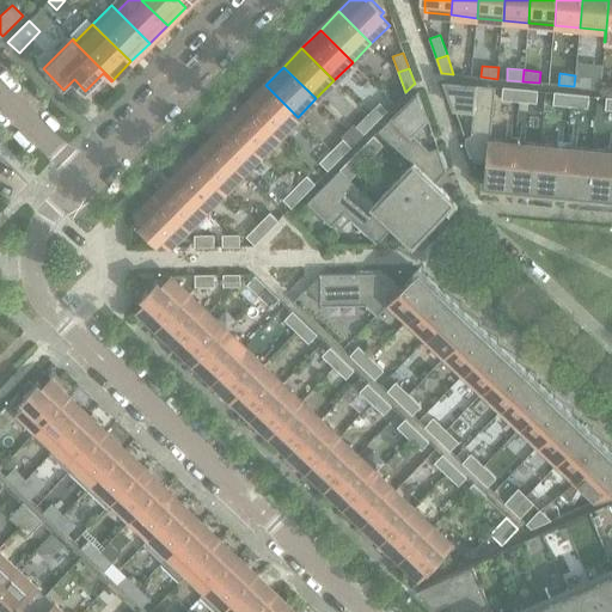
[(591,87),(592,77),(575,75),(574,86),(591,87)]
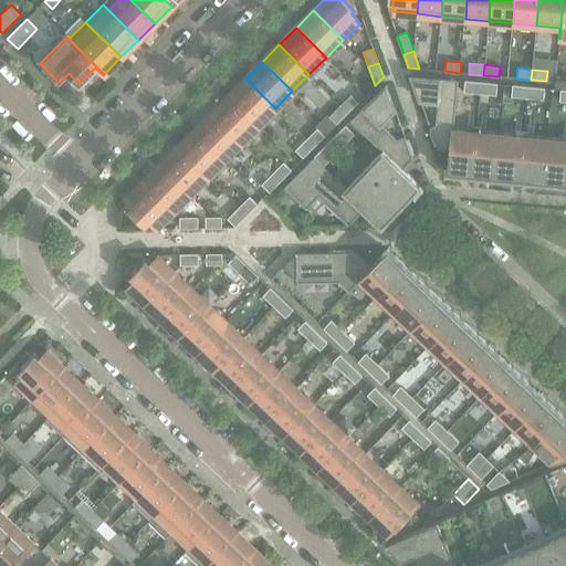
[(449,171),(453,128),(458,80),(411,75),(420,100),(439,102),(436,125),(430,127),(438,149),(449,150),(447,170),(449,171)]
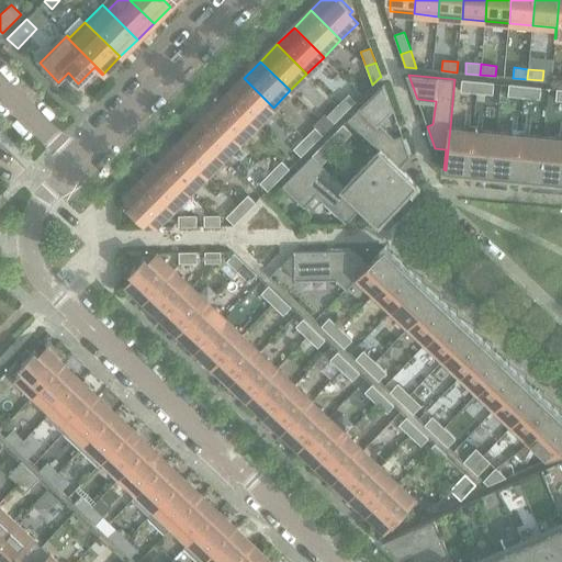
[(273,108),(244,78),(226,94),(256,124),(273,108)]
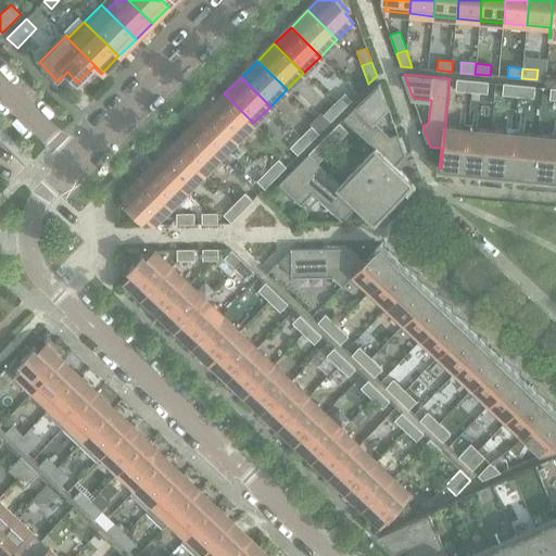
[(471,92),(472,80),(456,79),(455,90),(471,92)]
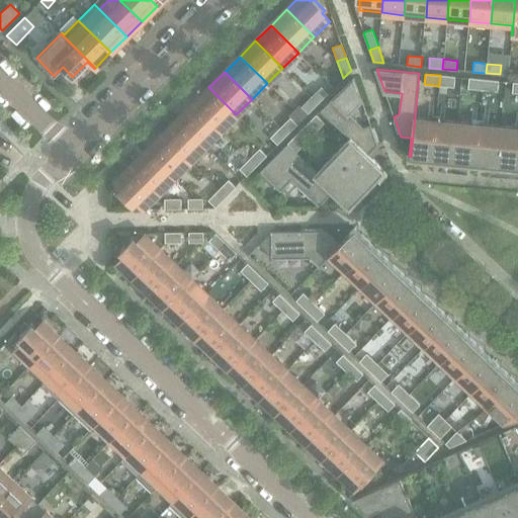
[(454,87),(455,77),(440,75),(439,86),(454,87)]
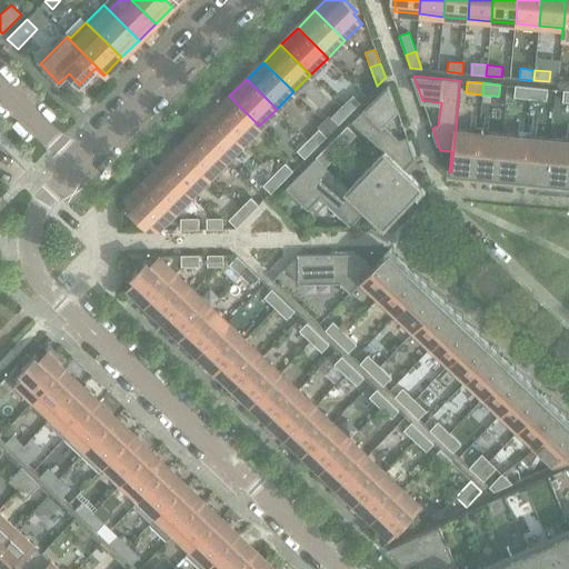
[(383,225),(421,186),(415,158),(407,137),(399,140),(382,125),(397,109),(388,85),(351,121),(382,152),(347,189),(367,209),(377,218),(383,225)]
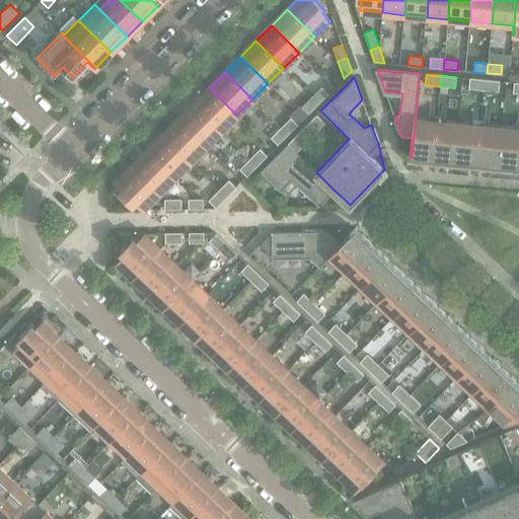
[(484,90),(485,79),(469,78),(468,88),(484,90)]
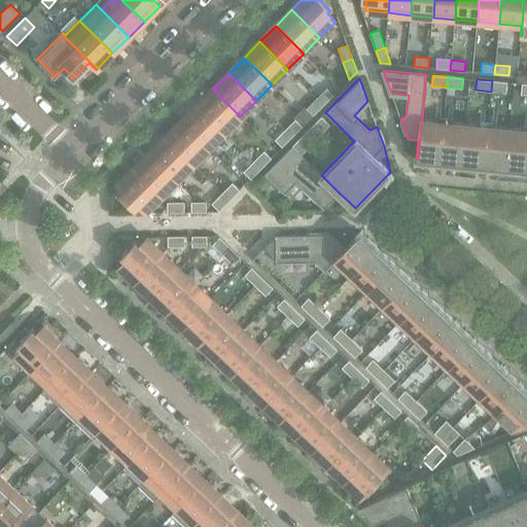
[(506,93),(507,82),(492,80),(491,92),(506,93)]
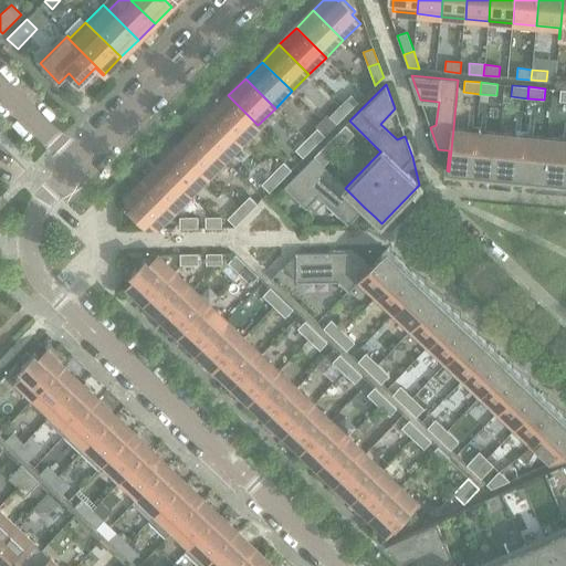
[(347,113),(358,102),(350,94),(339,105),(347,113)]
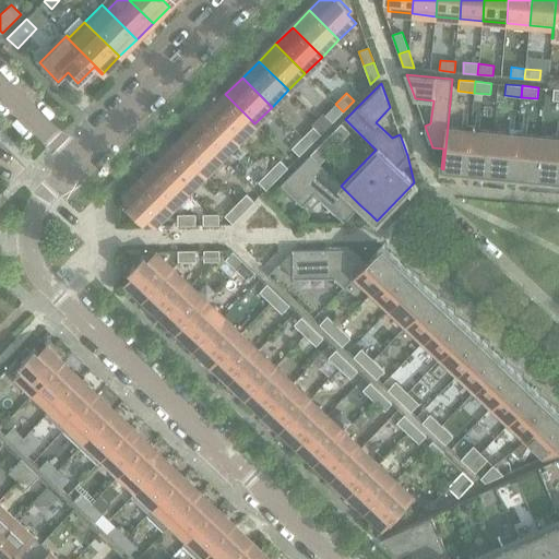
[(254,123),(225,94),(209,111),(238,140),(254,123)]
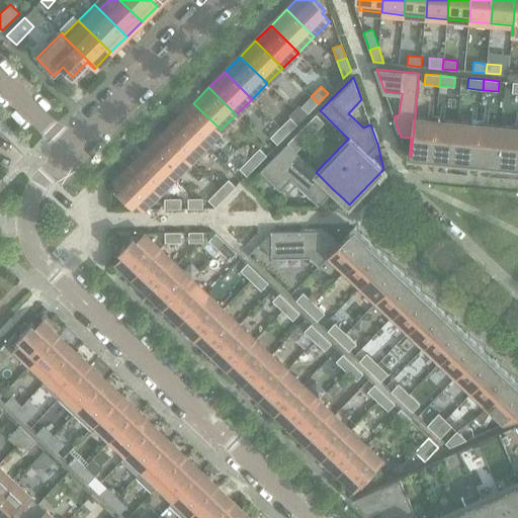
[(308,113),(318,103),(311,96),(301,106),(308,113)]
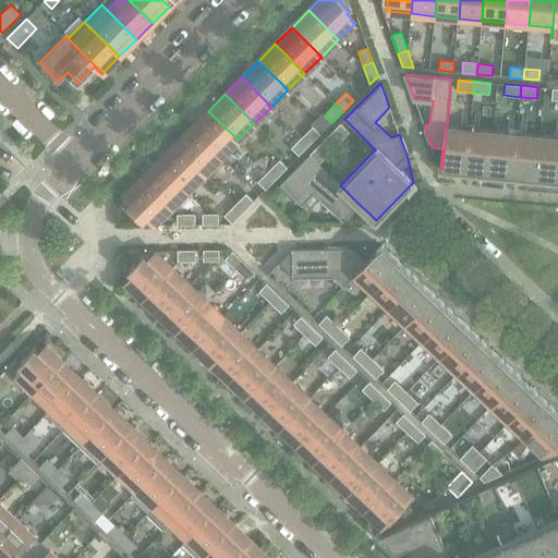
[(238,140),(208,111),(192,128),(221,157),(238,140)]
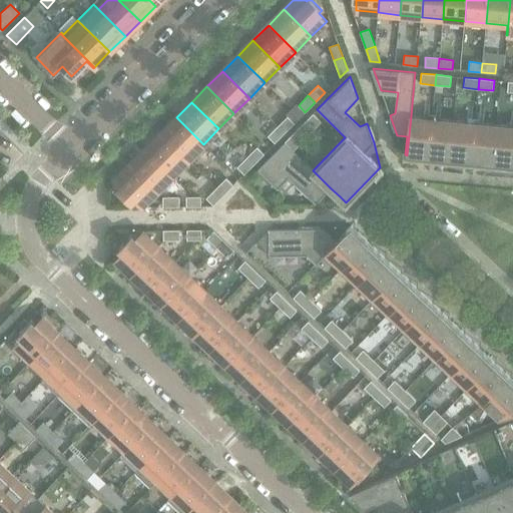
[(331,188),(313,170),(293,150),(321,121),(313,114),(257,170),(278,189),(289,178),(316,204),(331,188)]
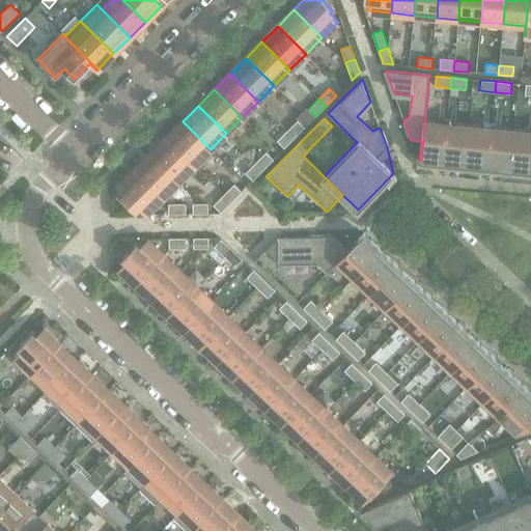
[(295,138),(305,128),(298,120),(287,131),(295,138)]
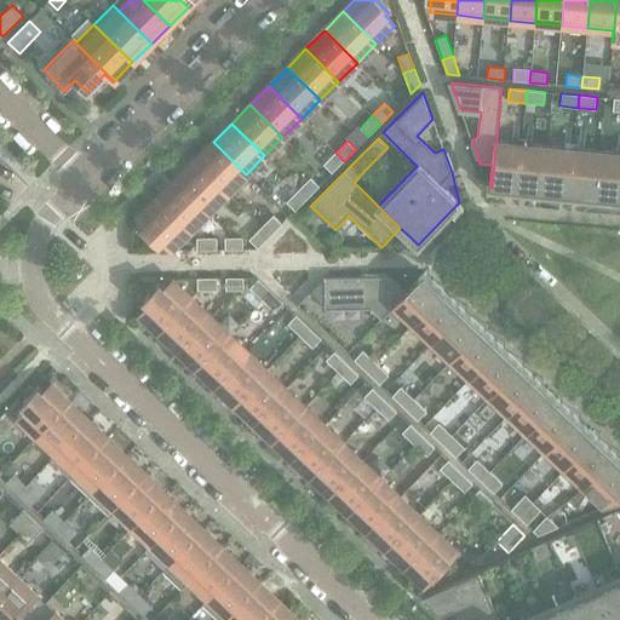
[(518,190),(522,143),(497,141),(492,188),(518,190)]
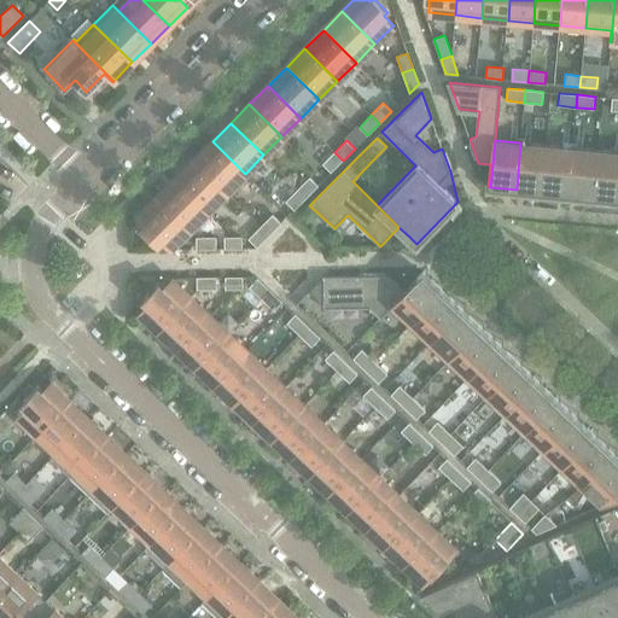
[(245,174),(213,141),(193,159),(226,192),(245,174)]
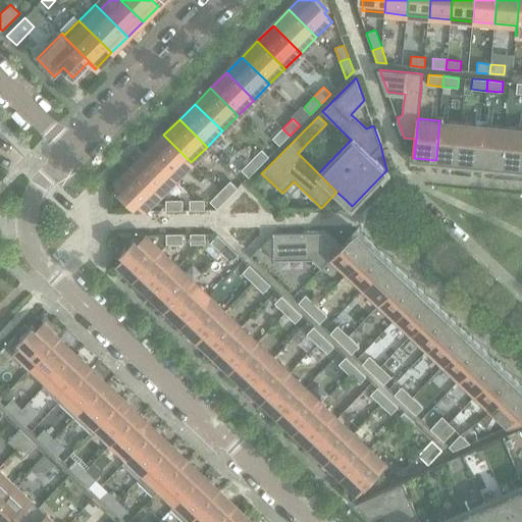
[(458,162),(462,122),(439,120),(436,160),(458,162)]
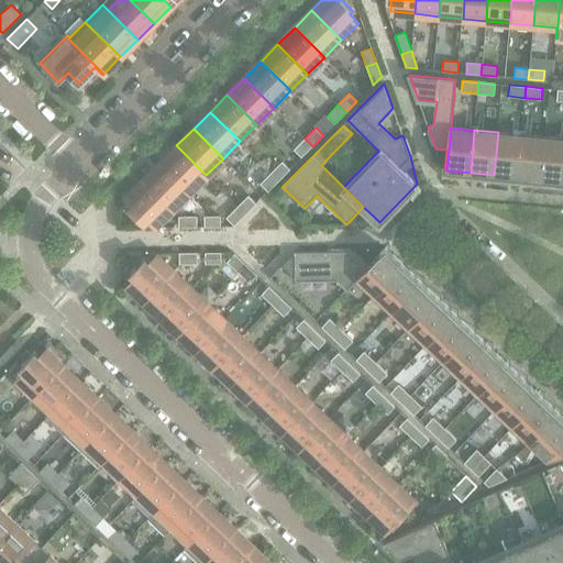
[(518,177),(521,134),(498,132),(494,175),(518,177)]
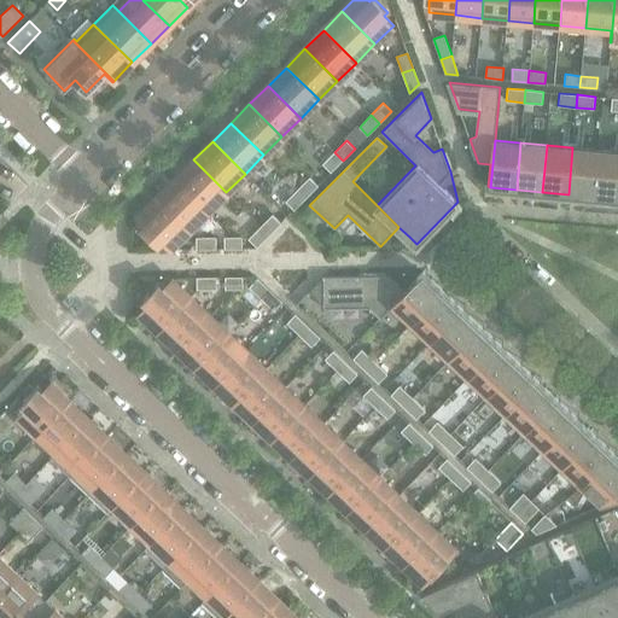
[(594,197),(599,150),(572,147),(569,194),(594,197)]
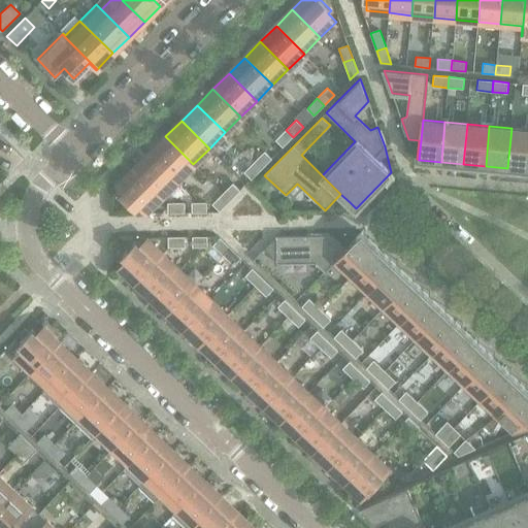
[(527,169),(527,130),(512,128),(507,168),(527,169)]
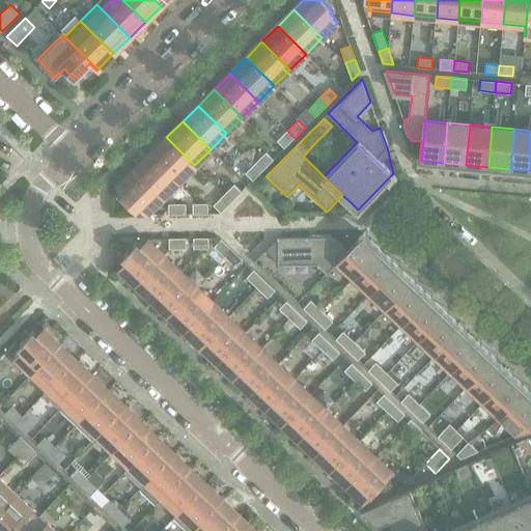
[(284,148),(295,138),(287,131),(277,141),(284,148)]
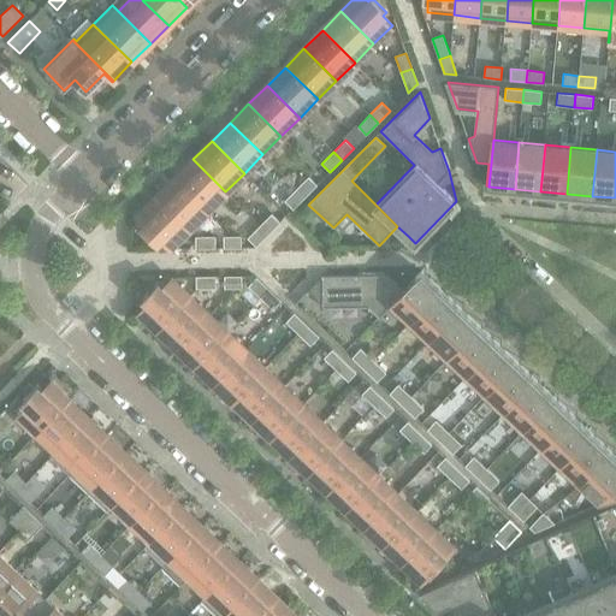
[(225,191),(193,159),(175,178),(207,211),(225,191)]
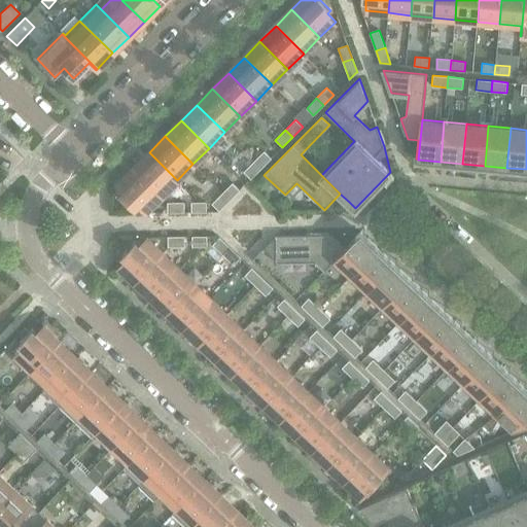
[(260,168),(271,157),(264,150),(253,162),(260,168)]
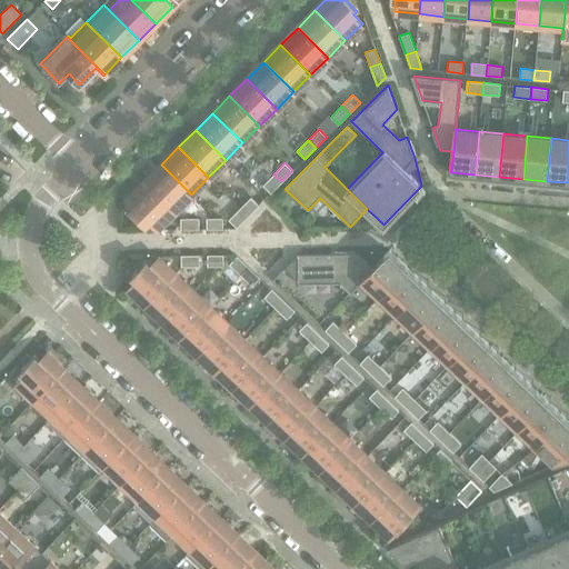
[(191,195),(161,165),(143,182),(173,211),(191,195)]
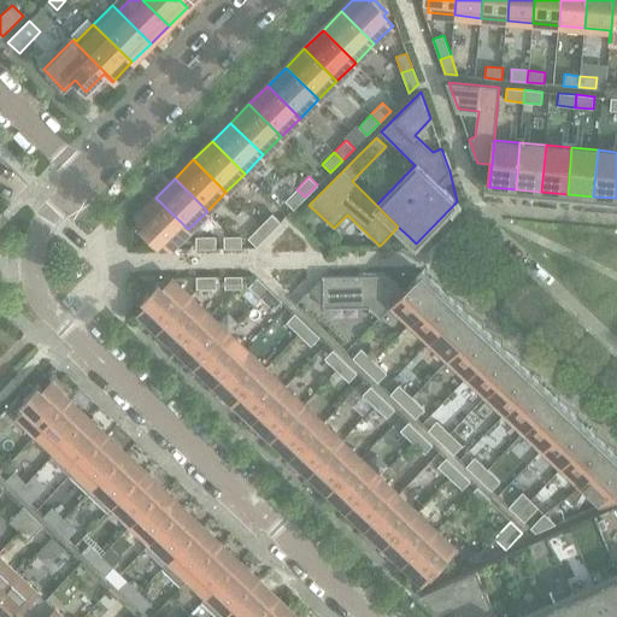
[(293,209),(305,197),(297,189),(285,200),(293,209)]
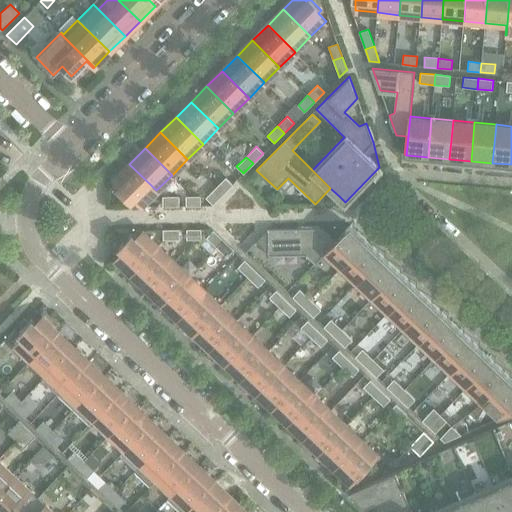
[(156,190),(129,164),(114,179),(121,186),(118,190),(130,202),(134,199),(141,206),(156,190)]
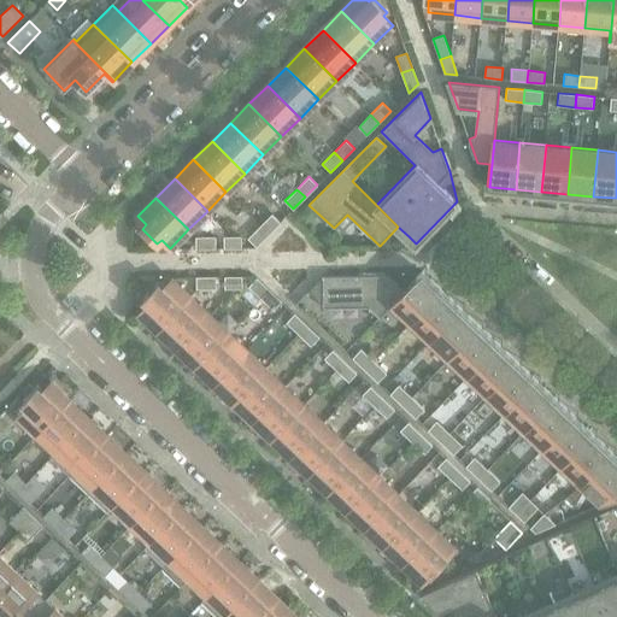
[(268,234),(280,222),(272,213),(260,225),(268,234)]
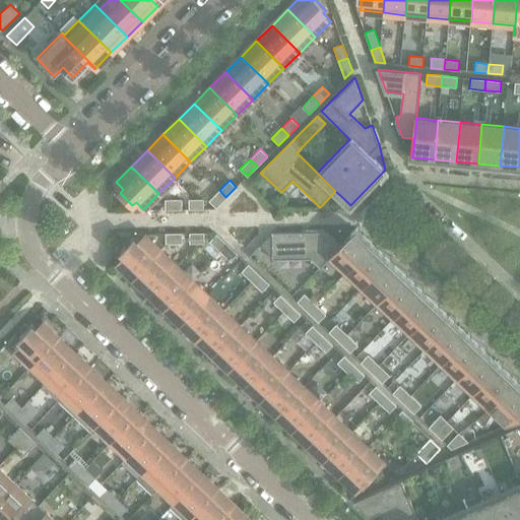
[(216,207),(225,197),(219,190),(209,200),(216,207)]
